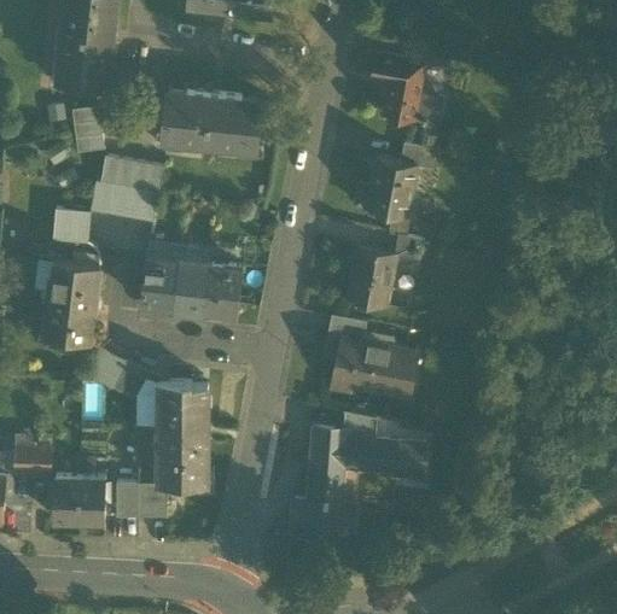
[(87,83),(106,86),(108,66),(109,66),(115,12),(114,12),(115,0),(64,0),(56,80),(87,83)]
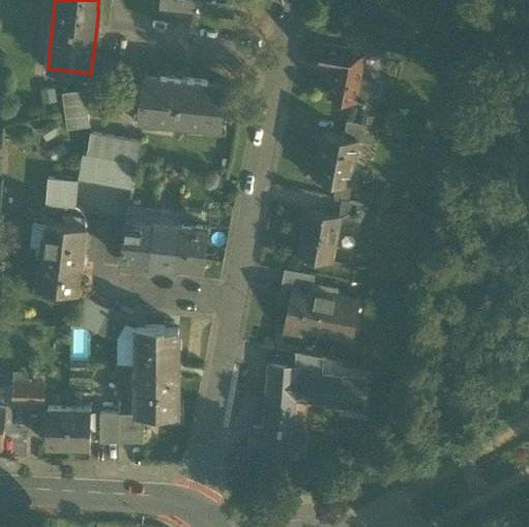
[(159,0),(159,4),(232,11),(233,0),(159,0)]
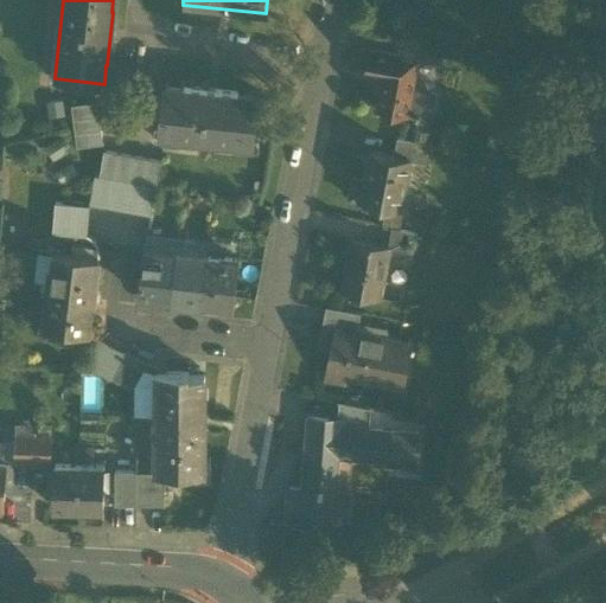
[(415,61),(440,66),(442,53),(406,46),(403,58),(415,61)]
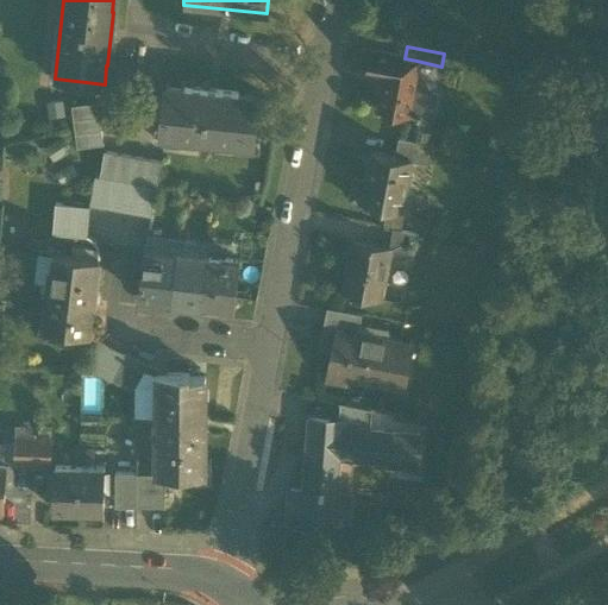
[(419,119),(431,121),(436,100),(411,95),(417,61),(405,58),(369,51),(365,73),(386,76),(378,112),(407,118),(407,117),(415,118),(414,119),(419,120),(419,119)]
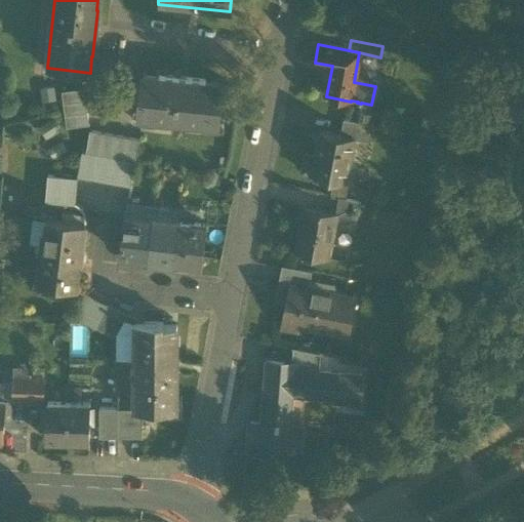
[(455,87),(457,69),(445,68),(443,86),(455,87)]
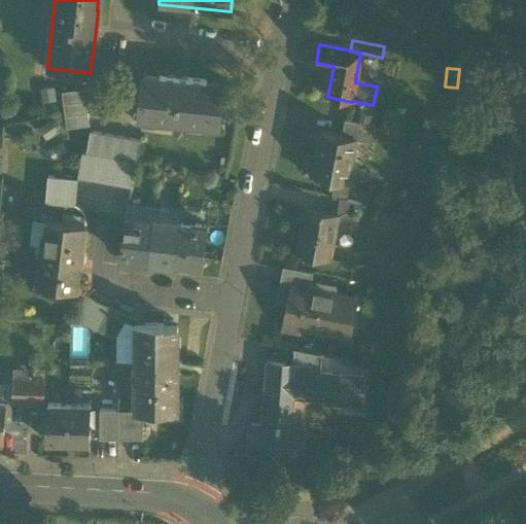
[(137,119),(217,129),(222,85),(206,83),(206,82),(160,77),(160,79),(142,77),(137,119)]
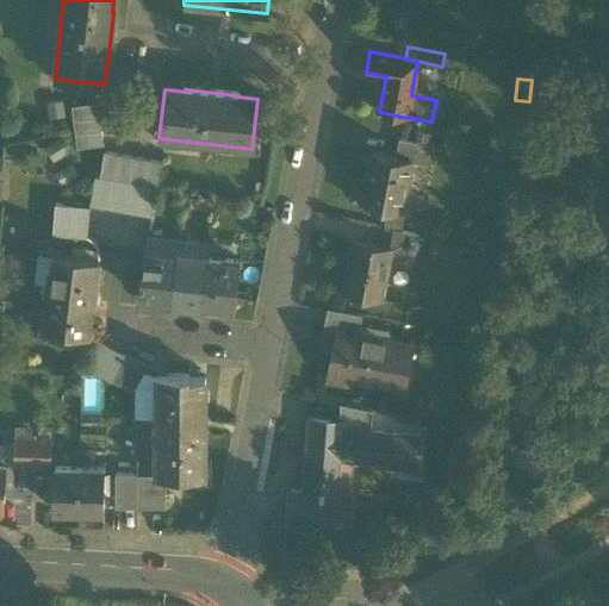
[(66,119),(63,104),(45,106),(48,122),(66,119)]
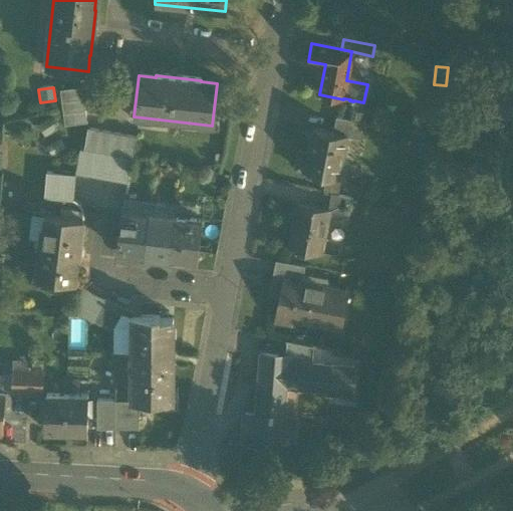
[(86,124),(82,89),(59,91),(64,128),(86,124)]
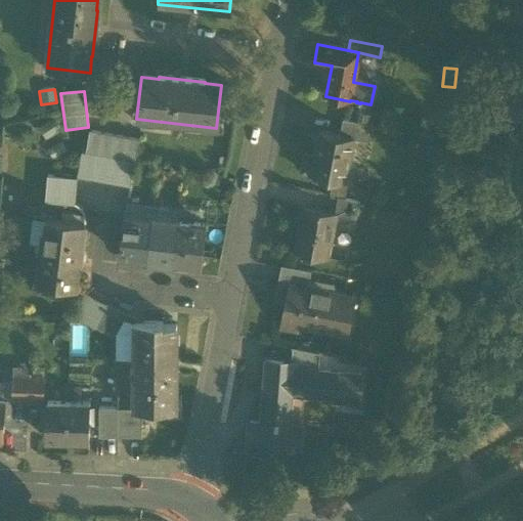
[(62,130),(54,118),(36,130),(44,142),(62,130)]
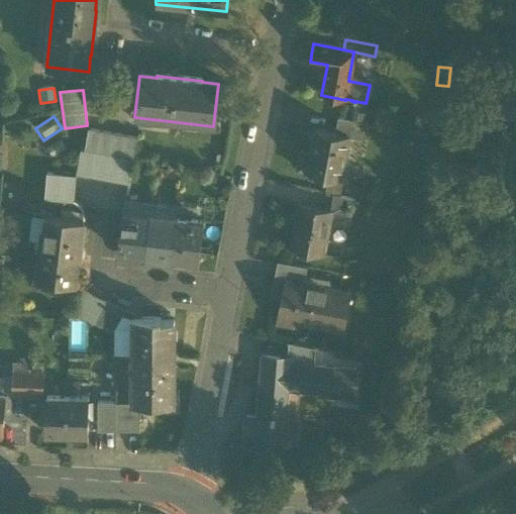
[(347,139),(359,141),(363,124),(337,119),(335,135),(347,137),(347,139)]
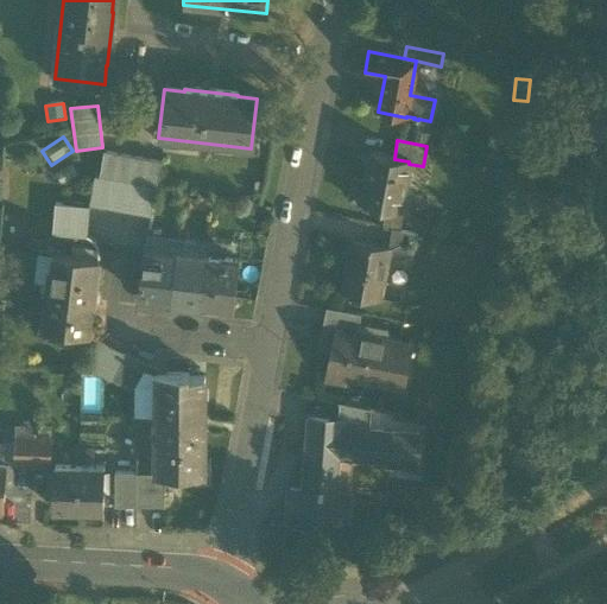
[(105,153),(100,178),(109,180),(140,185),(155,189),(159,164),(105,153)]
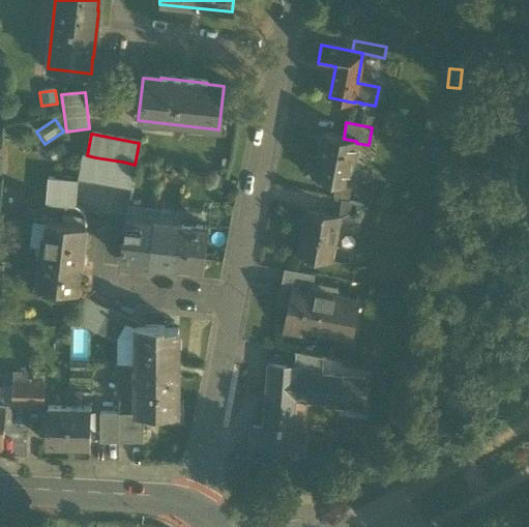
[(314,179),(335,183),(339,167),(351,169),(356,143),(356,141),(344,139),(322,135),(317,159),(307,157),(303,176),(314,177),(314,179)]
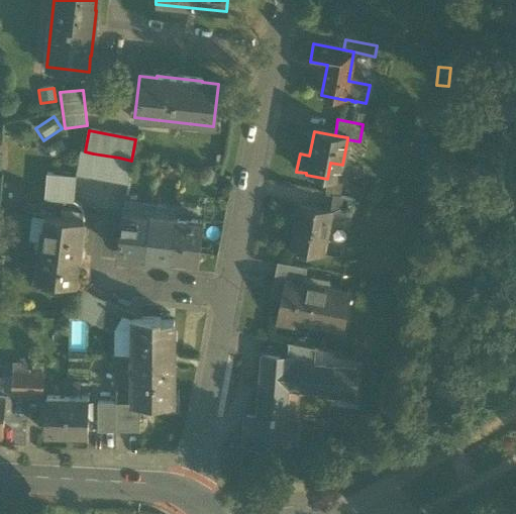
[(75,175),(89,178),(93,153),(85,151),(80,150),(75,175)]
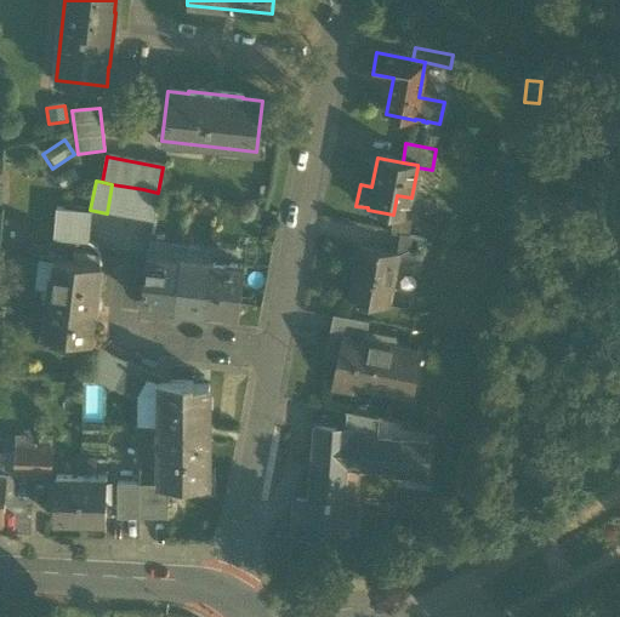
[(143,189),(112,184),(107,213),(137,220),(143,189)]
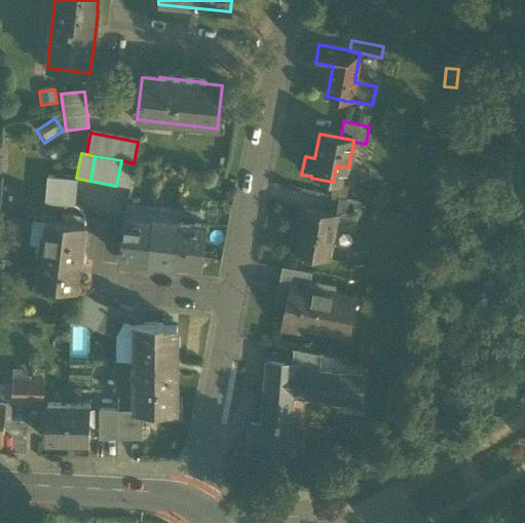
[(134,163),(121,160),(116,186),(129,188),(134,163)]
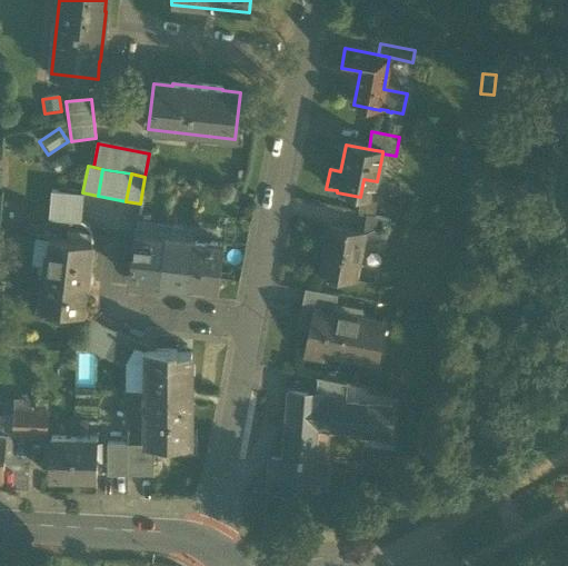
[(374,200),(377,181),(364,179),(360,197),(374,200)]
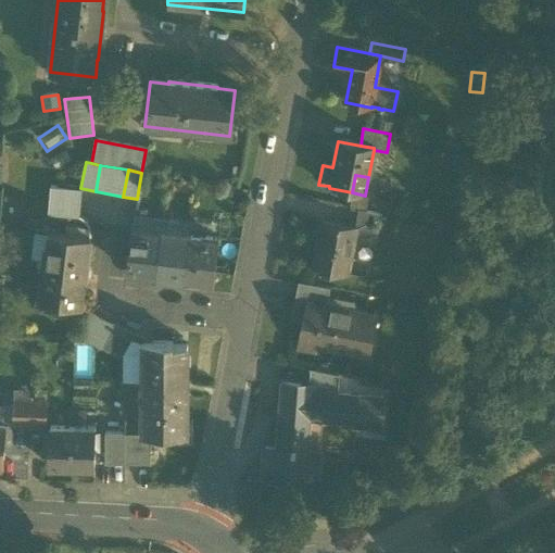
[(80,188),(48,186),(46,215),(78,218),(80,188)]
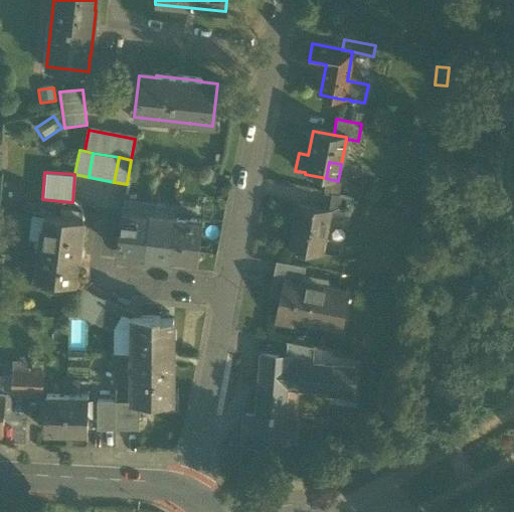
[(338,181),(326,178),(323,194),(330,195),(335,196),(338,181)]
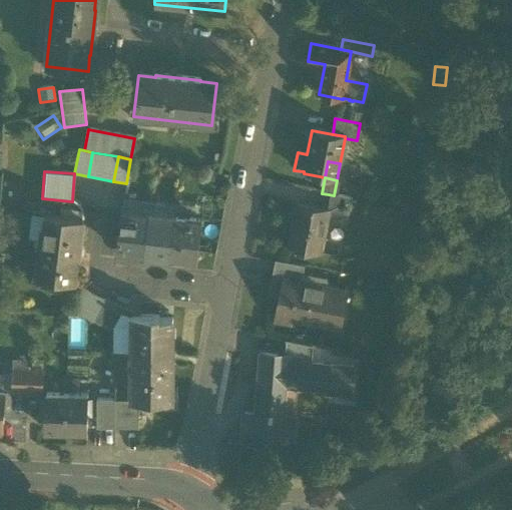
[(327,211),(348,215),(352,198),(334,195),(329,194),(329,196),(326,210),(328,210),(327,211)]
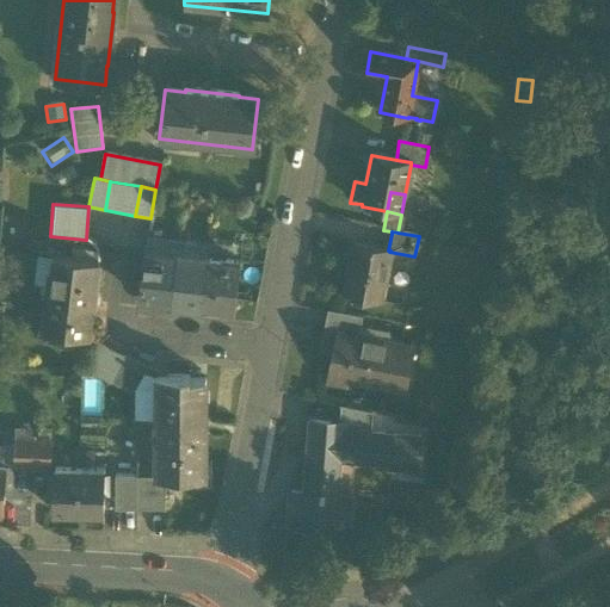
[(147,236),(146,254),(176,258),(178,240),(147,236)]
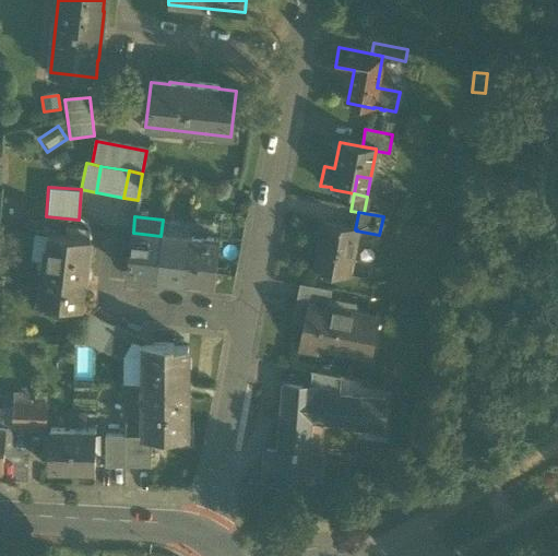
[(317,271),(347,276),(356,231),(357,229),(355,229),(323,223),(315,270),(317,271)]
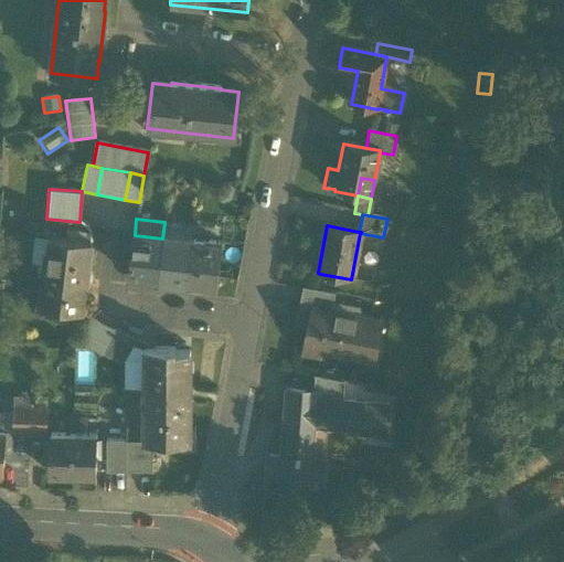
[(129,277),(158,281),(162,239),(135,235),(129,277)]
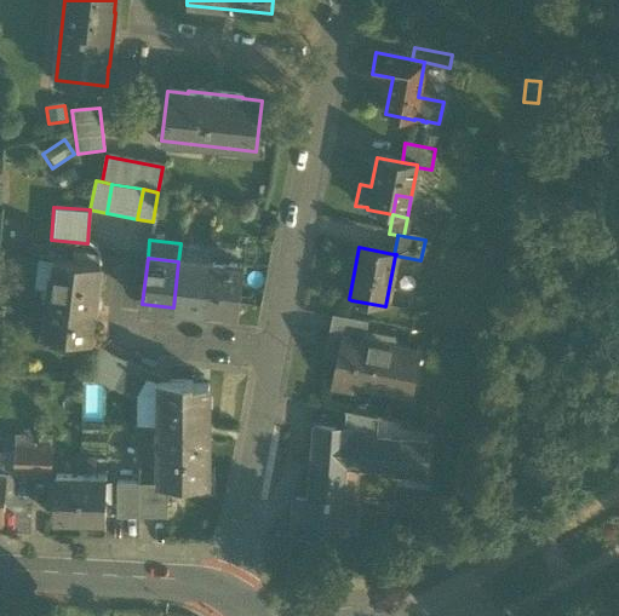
[(33,289),(50,291),(53,260),(36,259),(33,289)]
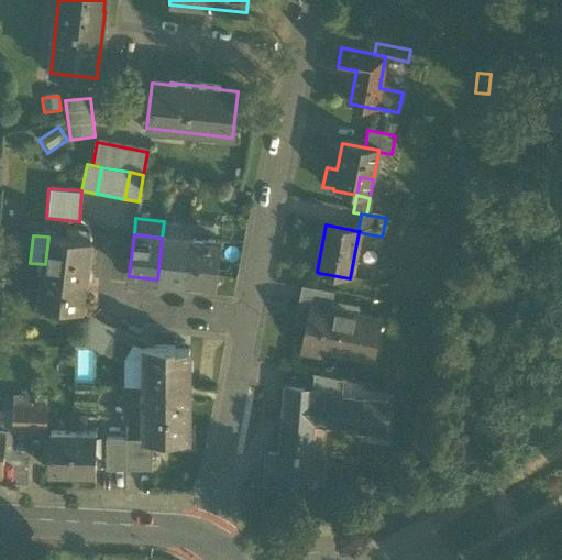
[(45,264),(44,280),(81,284),(86,242),(48,237),(45,264)]
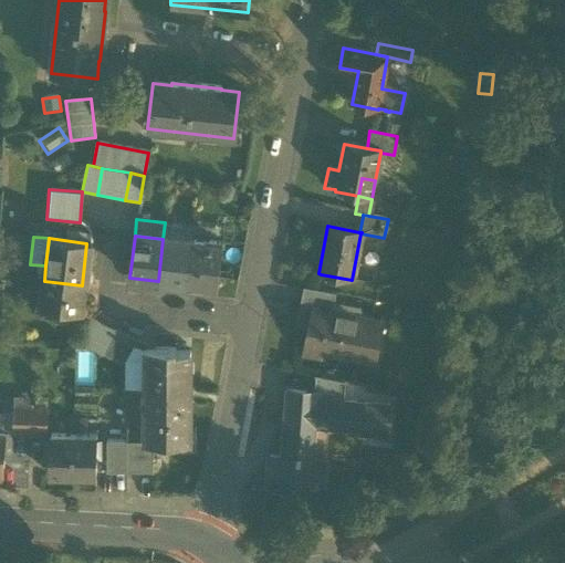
[(191,242),(163,239),(158,281),(187,284),(191,242)]
